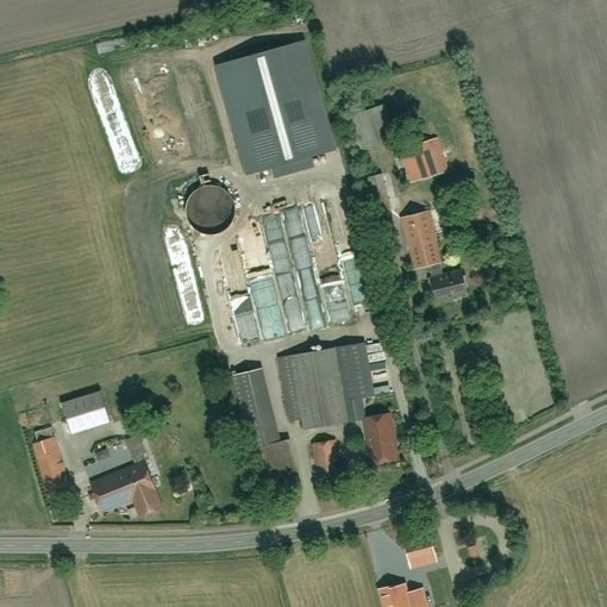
[(386,106),(345,117),(356,151),(395,141),(386,106)]
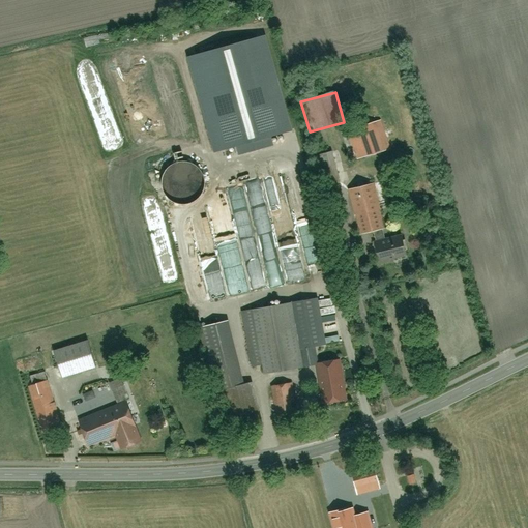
[(348,128),(358,159),(389,149),(379,118),(348,128)]
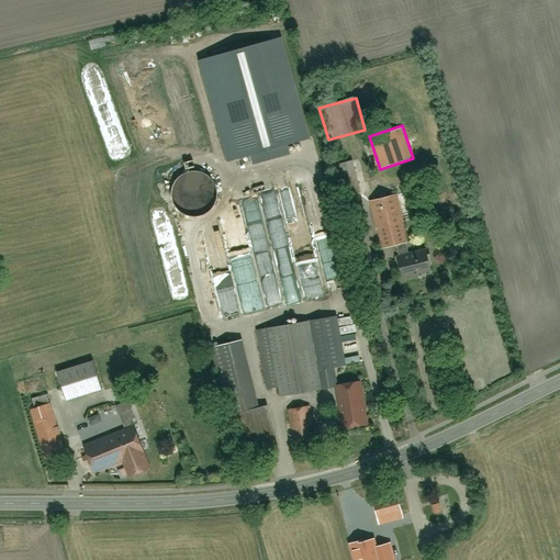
[(335,163),(344,197),(362,191),(355,158),(335,163)]
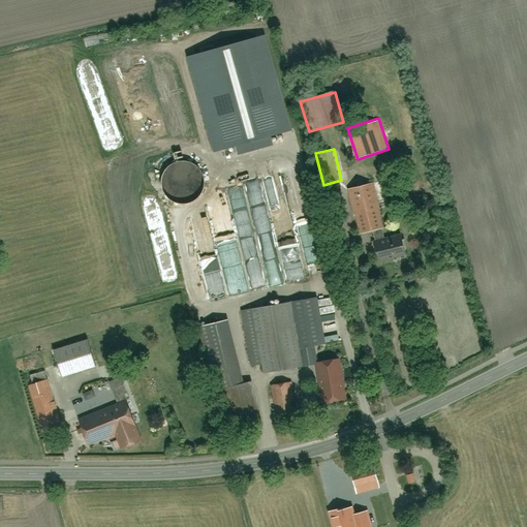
[(347,189),(359,235),(370,231),(373,243),(376,262),(407,257),(403,235),(385,238),(382,228),(388,227),(377,182),(347,189)]
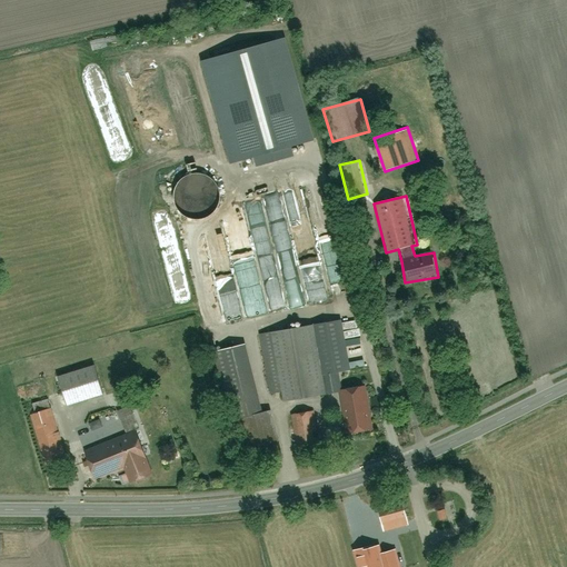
[(337,370),(336,368),(348,366),(346,348),(332,350),(328,321),(259,334),(270,397),(280,396),(282,403),(325,395),(321,374),(337,370)]
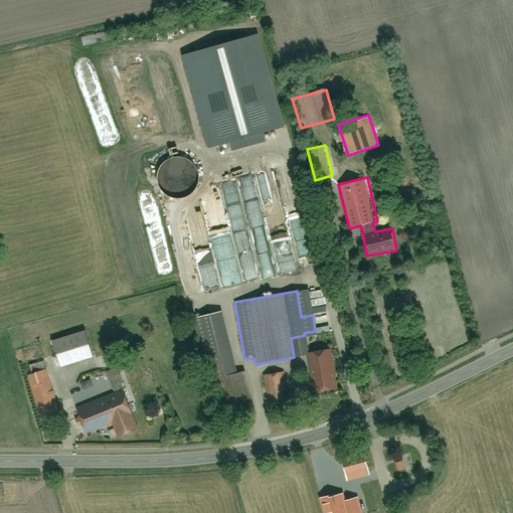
[(244,372),(234,374),(218,311),(193,318),(209,382),(219,419),(254,410),(244,372)]
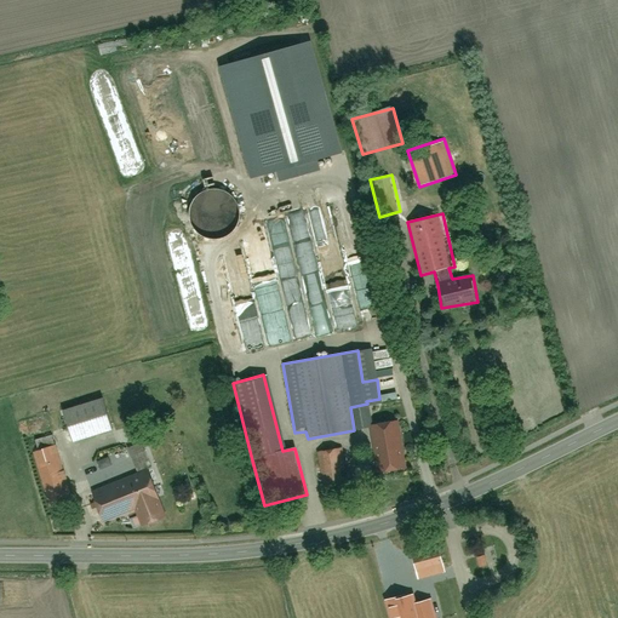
[(63,408),(70,440),(110,430),(103,399),(63,408)]
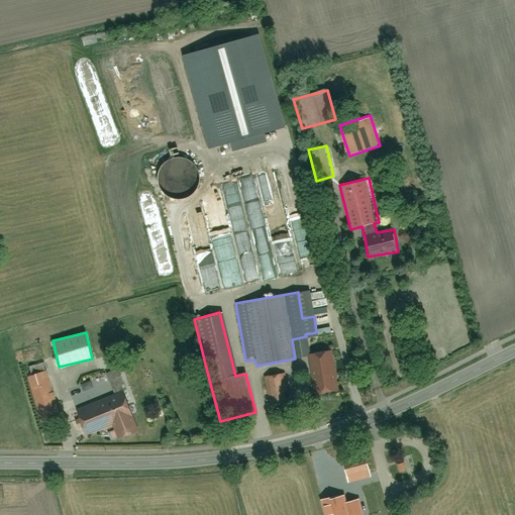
[(307,352),(312,394),(336,392),(332,349),(307,352)]
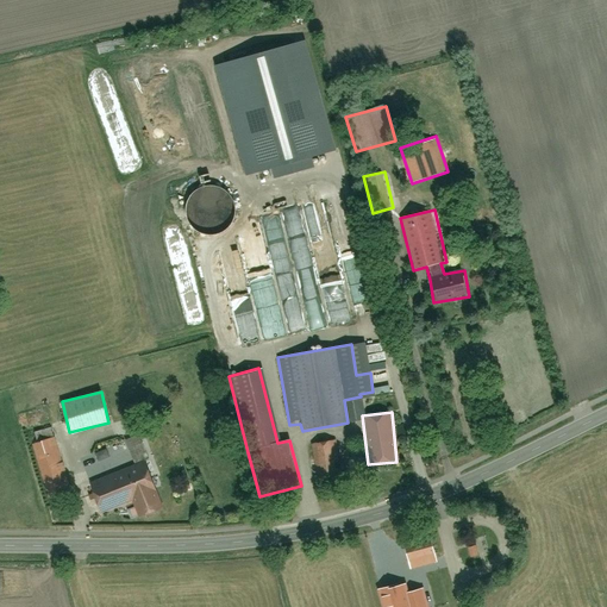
[(156,439),(143,444),(139,433),(125,439),(133,462),(149,457),(148,454),(161,449),(156,439)]
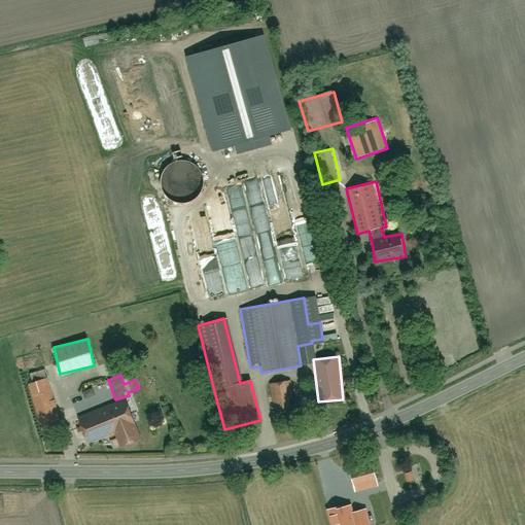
[(40,434),(64,428),(50,377),(27,383),(40,434)]
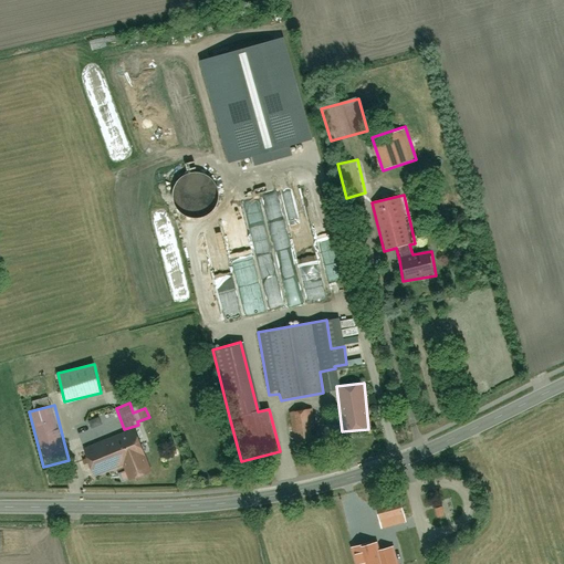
[(291,411),(294,446),(314,444),(312,410),(291,411)]
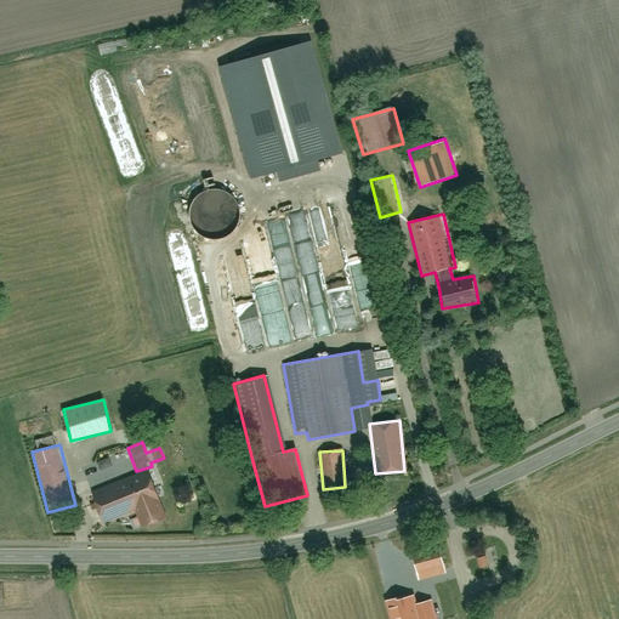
[(86,493),(96,523),(130,512),(135,528),(166,518),(151,471),(86,493)]
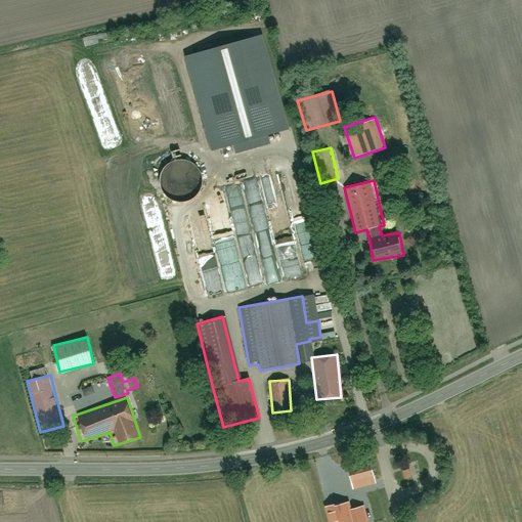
[(350,467),(353,482),(376,477),(372,462),(350,467)]
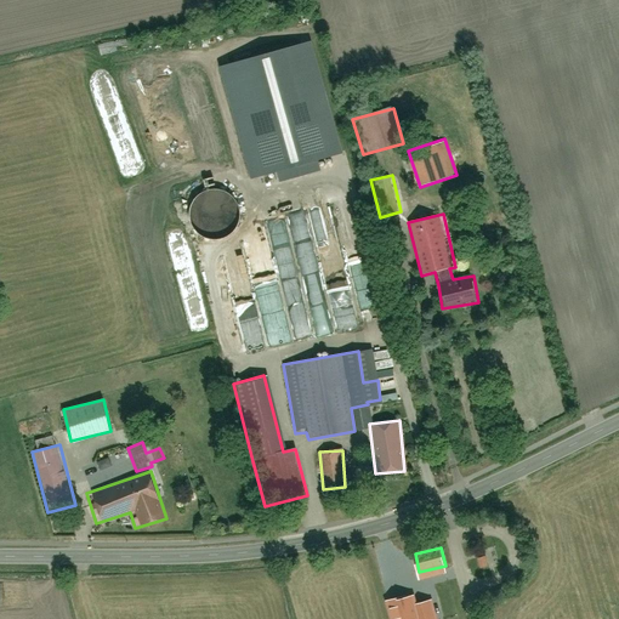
[(476,557),(480,571),(493,567),(489,554),(476,557)]
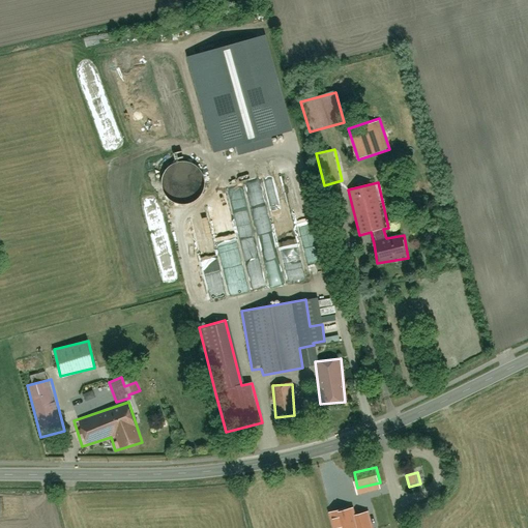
[(355,505),(332,510),(336,527),(375,527),(371,509),(357,512),(355,505)]
